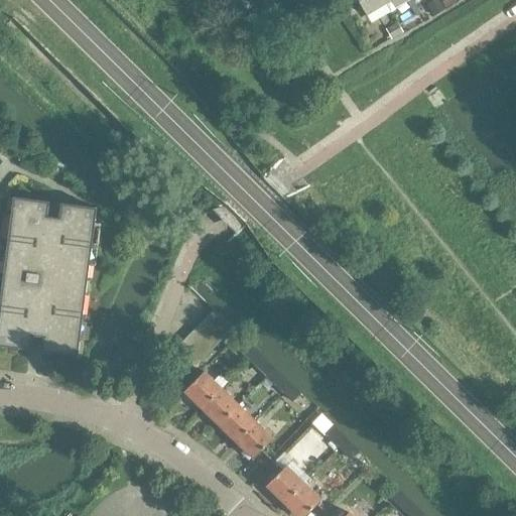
[(296,0),(279,0),(289,10),(297,1),(296,0)]
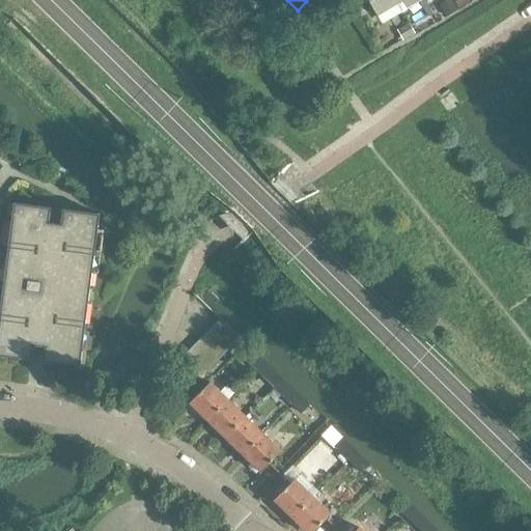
[(398,4),(396,0),(367,0),(378,17),(398,4)]
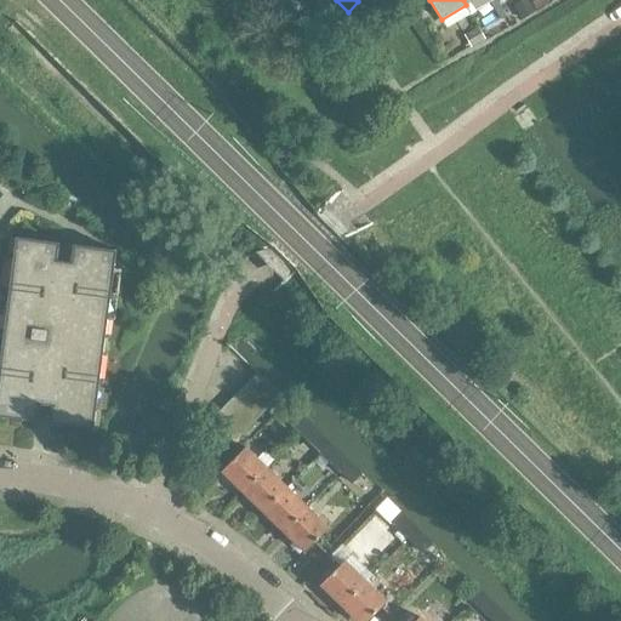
[(523,15),(534,10),(528,0),(525,0),(518,5),(523,15)]
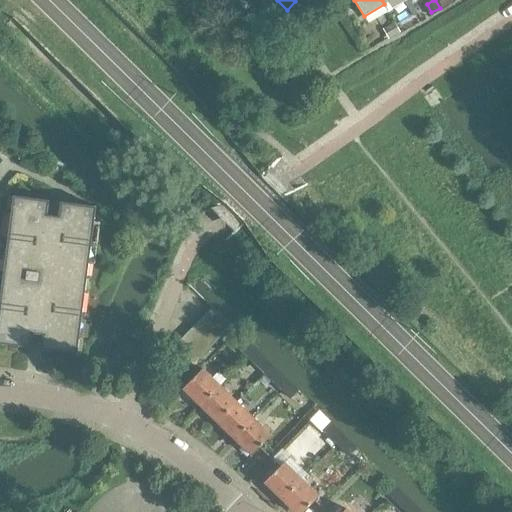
[(450,0),(437,0),(443,9),(453,3),(450,0)]
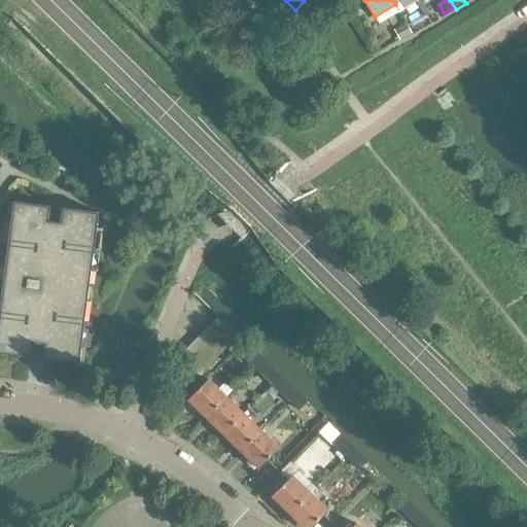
[(407,24),(394,31),(399,40),(412,33),(407,24)]
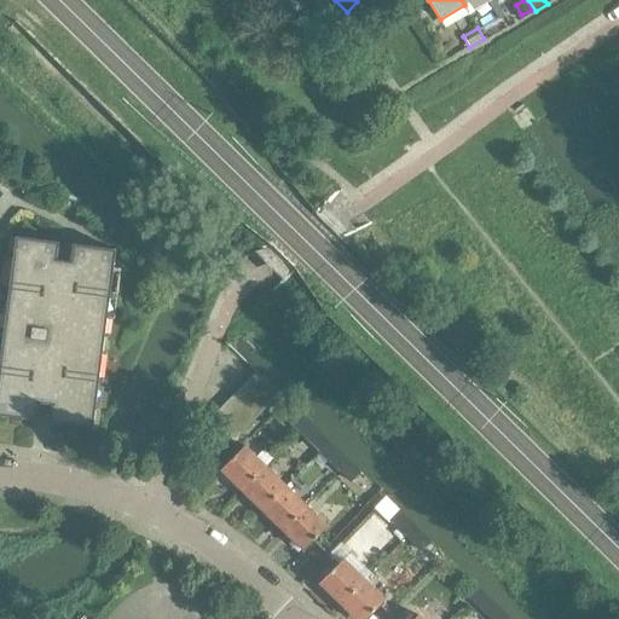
[(56,266),(58,243),(15,237),(0,353),(0,416),(35,421),(39,398),(52,400),(50,423),(92,428),(106,319),(114,319),(121,270),(113,268),(115,250),(71,244),(69,268),(56,266)]
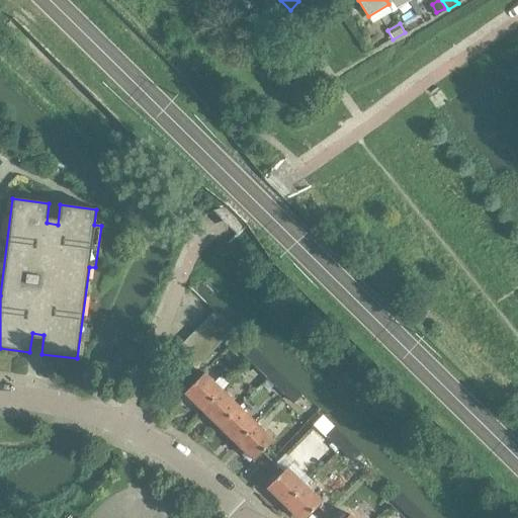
[(233,329),(216,312),(205,322),(223,339),(233,329)]
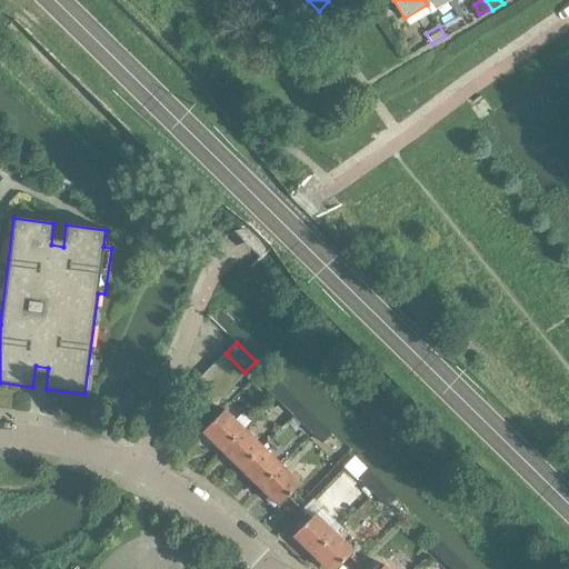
[(245,372),(226,353),(215,365),(235,383),(245,372)]
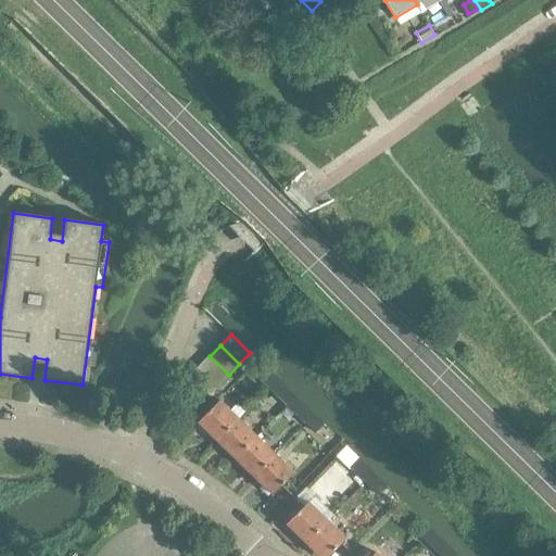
[(229,375),(210,356),(199,367),(218,386),(229,375)]
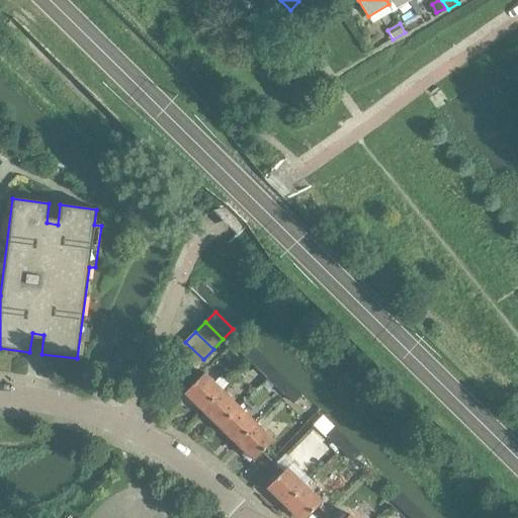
[(203,359),(185,342),(175,352),(193,369),(203,359)]
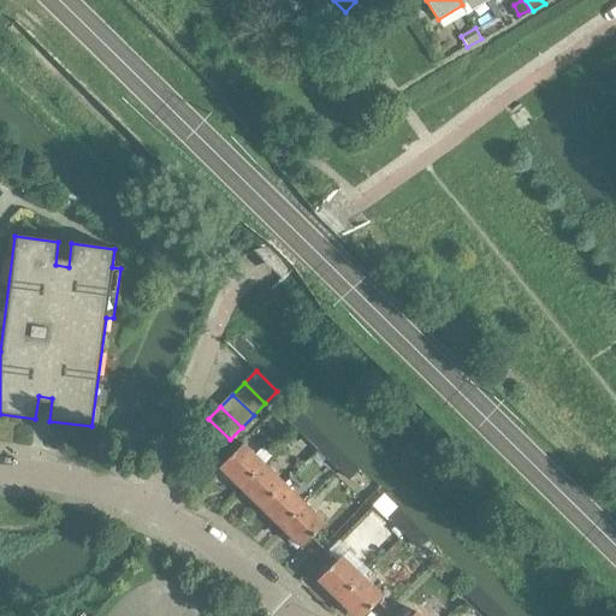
[(288,419),(303,434),(312,425),(296,410),(288,419)]
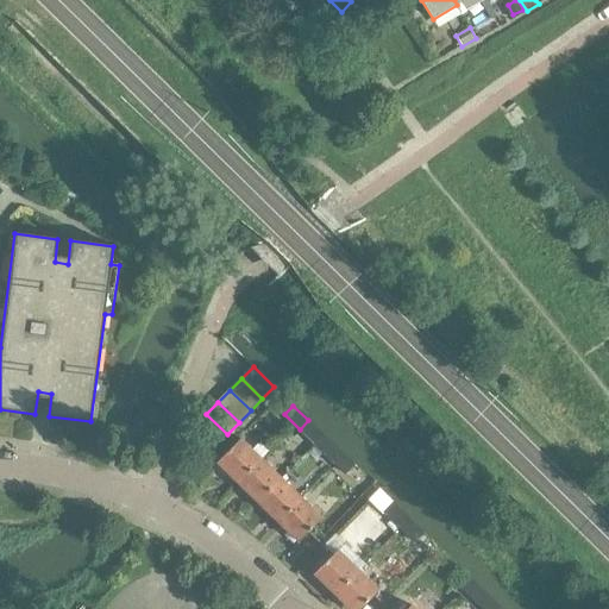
[(324,434),(308,420),(300,429),(314,444),(324,434)]
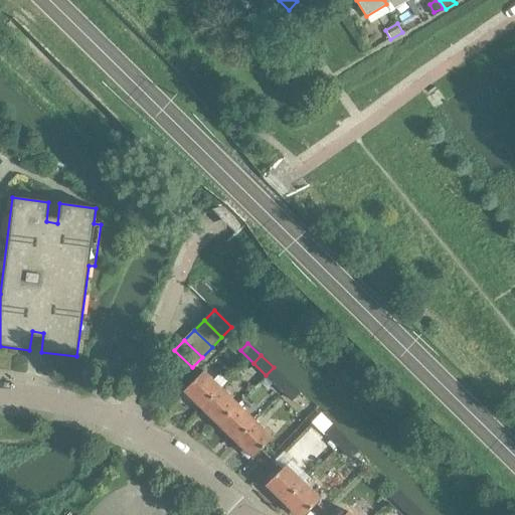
[(287,380),(274,367),(266,375),(279,388),(287,380)]
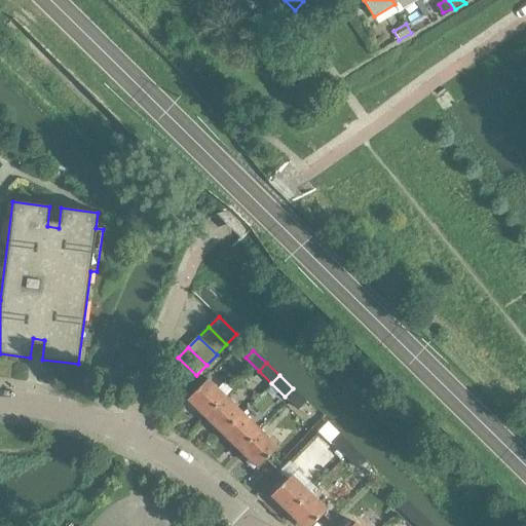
[(208,379),(188,400),(205,416),(225,397),(231,389),(224,383),(218,389),(208,379)]
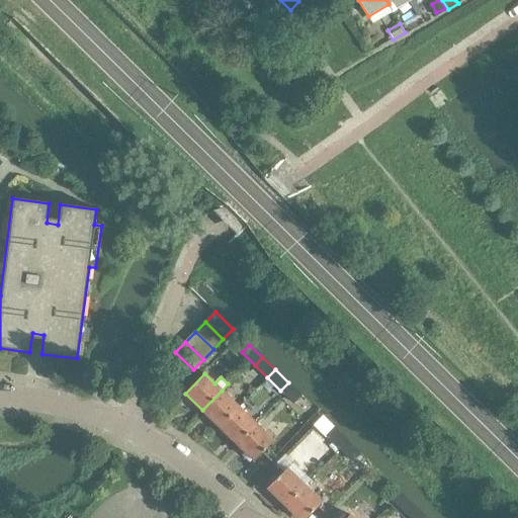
[(300,395),(288,382),(280,391),(293,403),(300,395)]
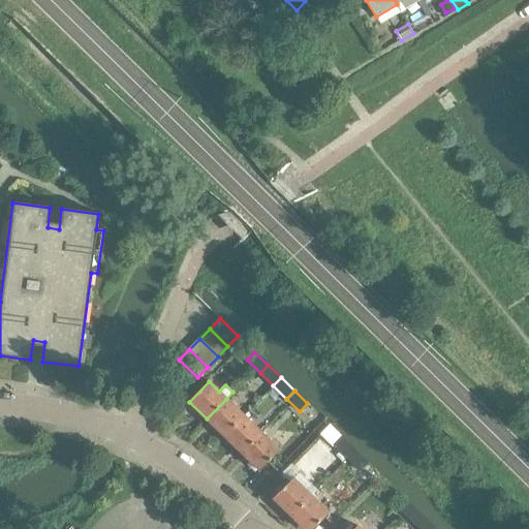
[(226,399),(207,418),(224,436),(244,416),(226,399)]
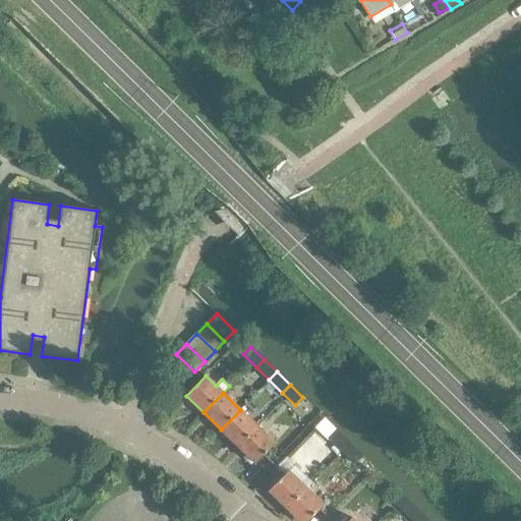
[(240,410),(221,429),(238,447),(257,426),(240,410)]
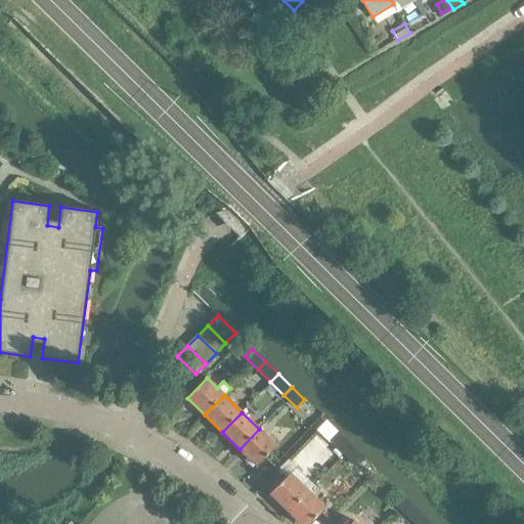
[(326,421),(316,430),(330,442),(331,441),(338,434),(339,433),(326,421)]
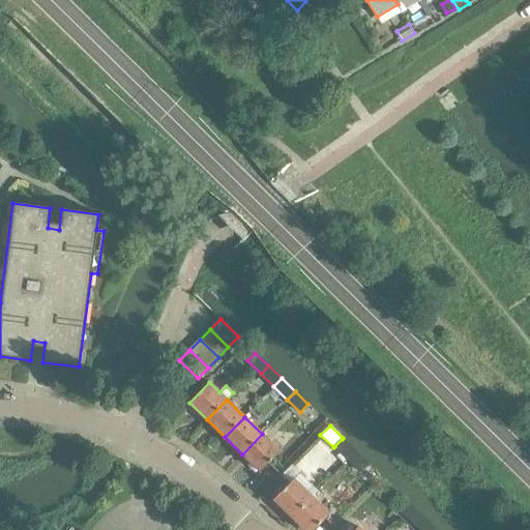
[(262,434),(242,454),(260,471),(280,451),(262,434)]
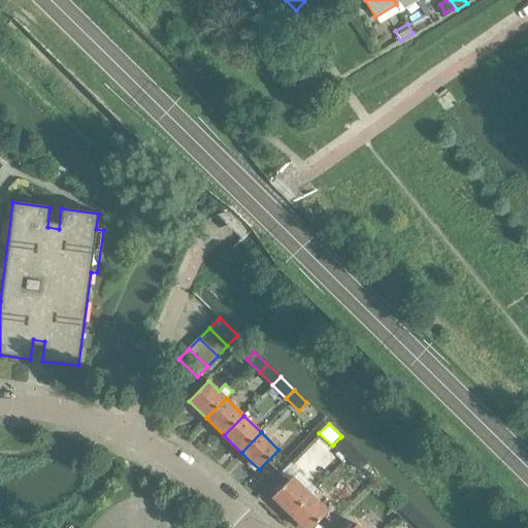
[(354,450),(340,437),(333,444),(345,458),(354,450)]
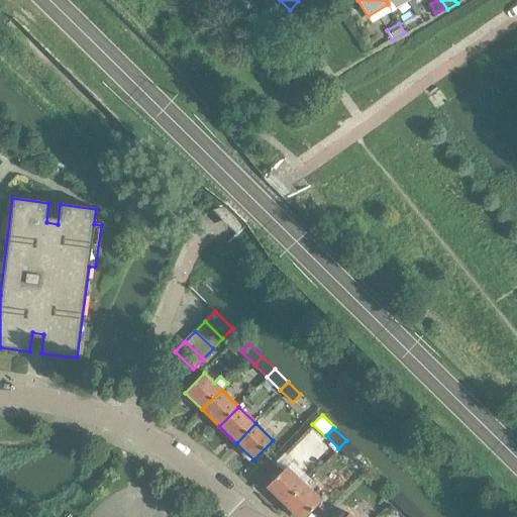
[(359,452),(346,440),(338,448),(351,460),(359,452)]
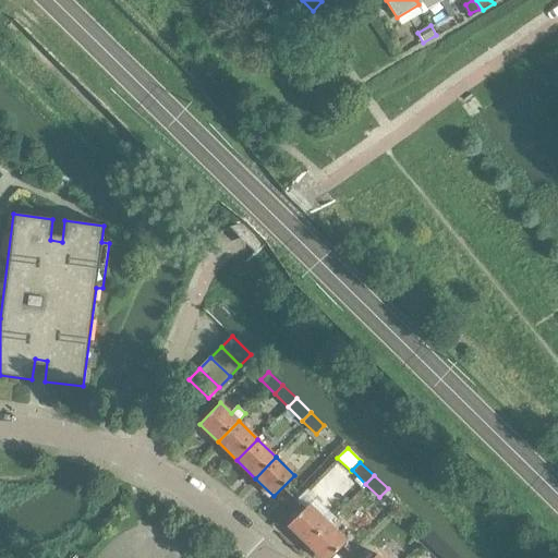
[(288,526),(306,544),(327,523),(308,505),(288,526)]
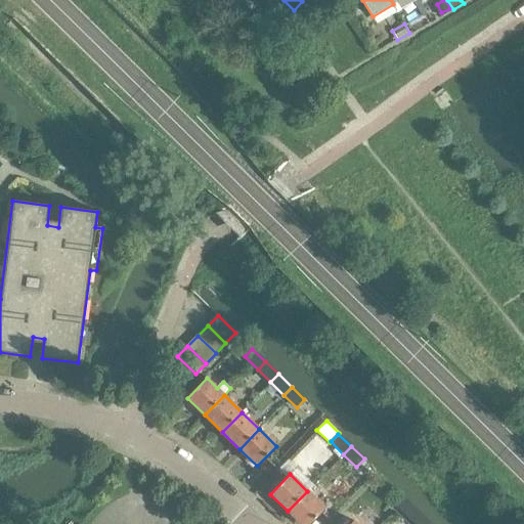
[(309,523),(325,509),(307,491),(288,511),(301,523),(309,523)]
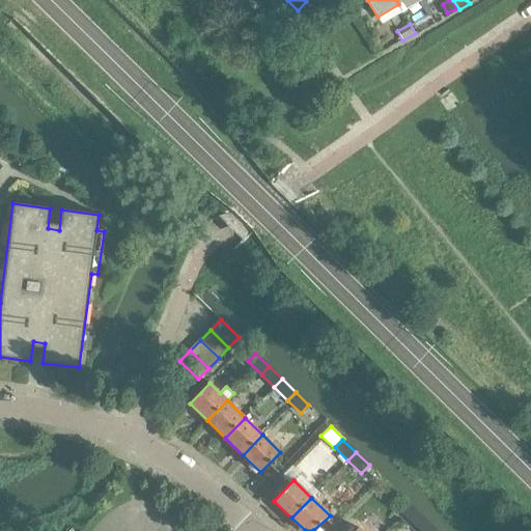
[(422,515),(409,503),(400,511),(414,524),(422,515)]
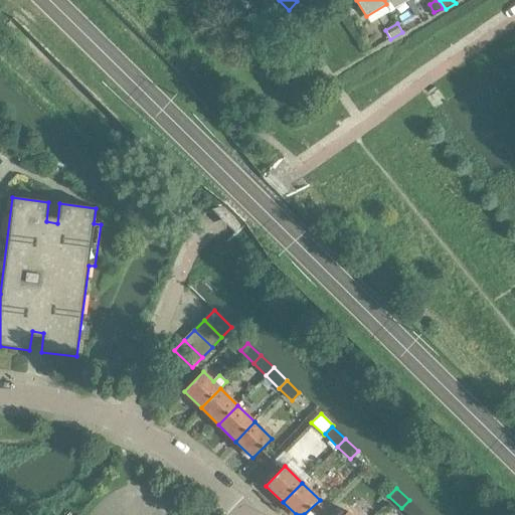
[(419,514),(422,513),(409,500),(401,508),(408,514),(419,514)]
